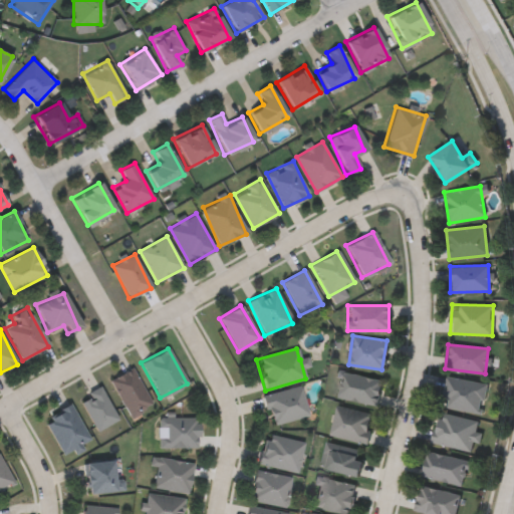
[(152,404),(130,417),(108,380),(131,367),(152,404)]
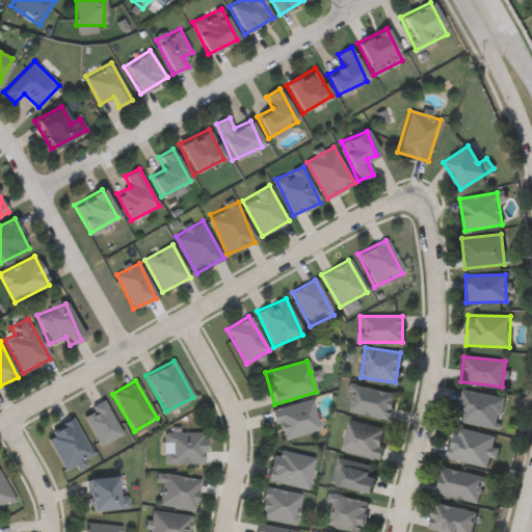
[(389,419),(348,411),(352,386),(393,392),(389,419)]
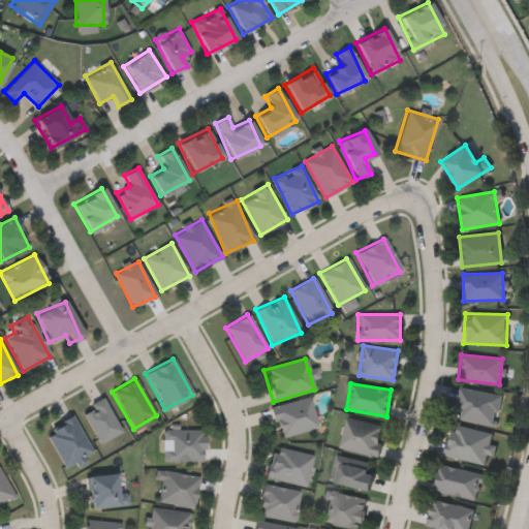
[(452,417),(457,387),(499,395),(494,425),(452,417)]
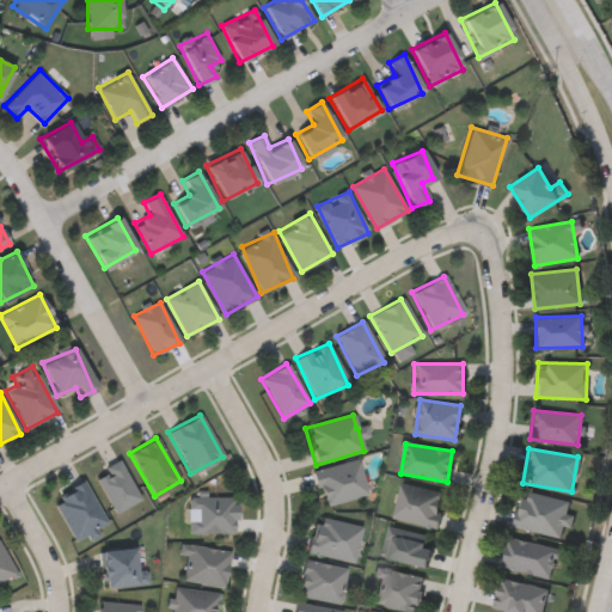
[(140,500),(114,514),(93,475),(118,460),(140,500)]
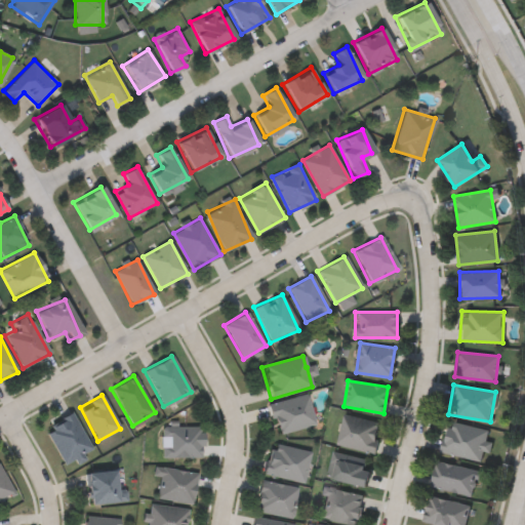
[(312,426),(274,434),(267,404),(306,396),(312,426)]
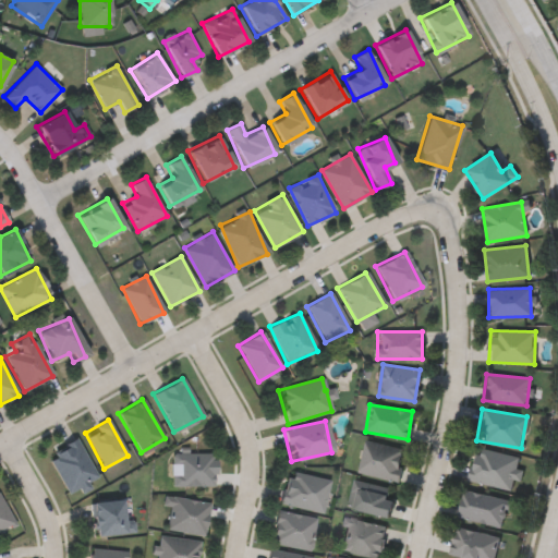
[(97,478),(69,495),(46,455),(74,438),(97,478)]
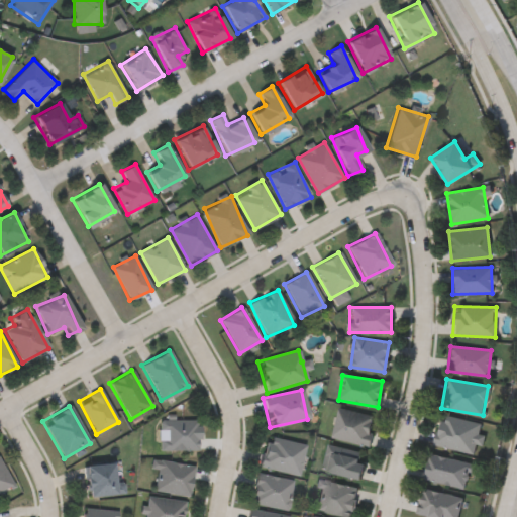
[(330,437),(336,407),(374,415),(367,445),(330,437)]
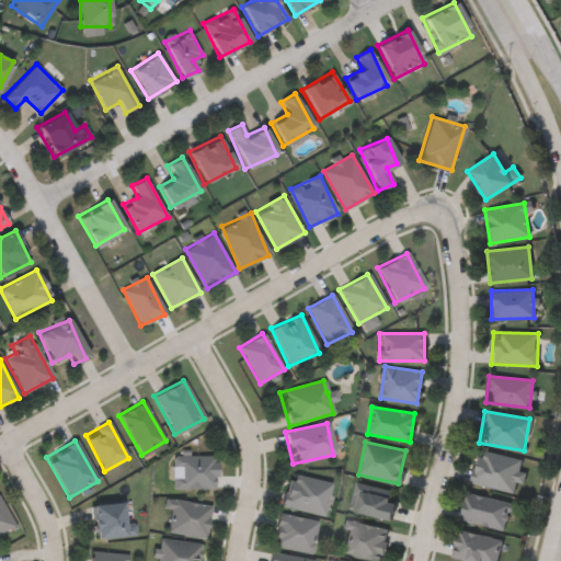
[(476,449),(521,459),(513,492),(469,483),(476,449)]
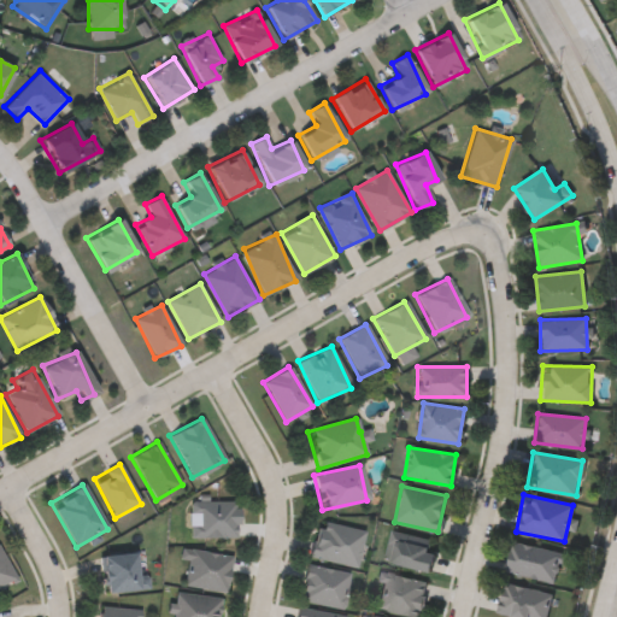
[(236,501),(236,538),(189,538),(189,501),(236,501)]
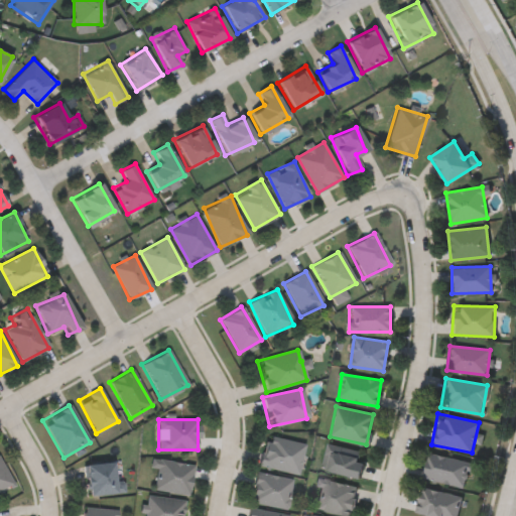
[(256,467),(262,436),(301,443),(295,474),(256,467)]
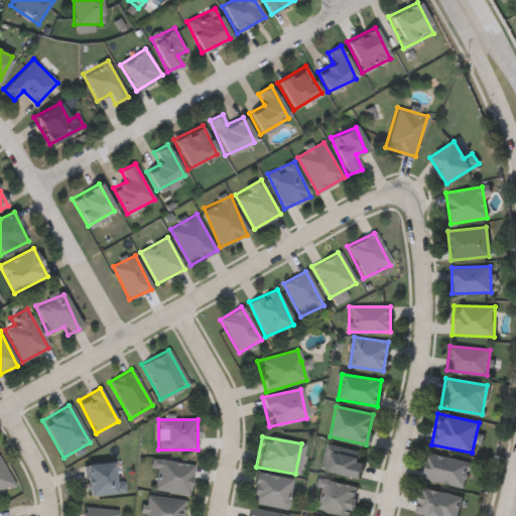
[(319,470),(327,442),(363,452),(357,478),(319,470)]
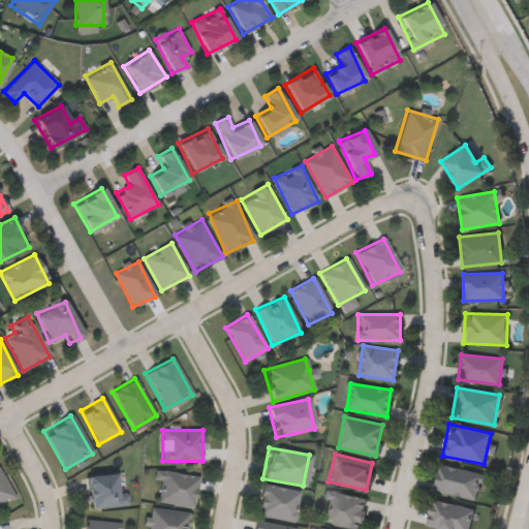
[(436,464),(481,473),(476,500),(431,490),(436,464)]
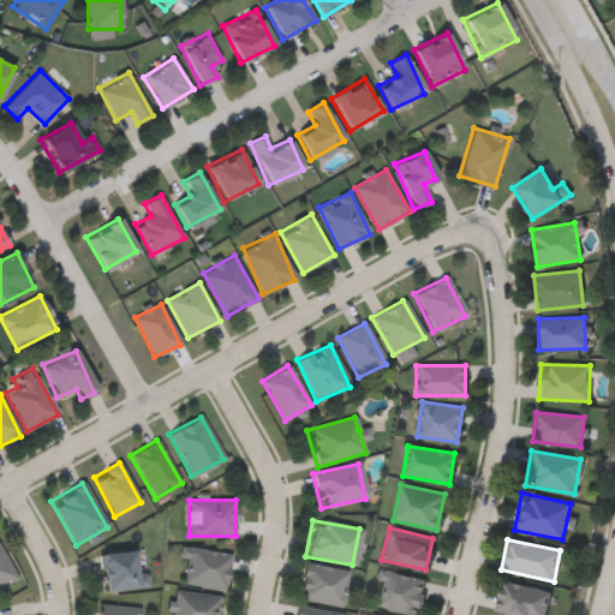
[(224,591),(183,583),(187,559),(180,557),(183,545),(231,555),(224,591)]
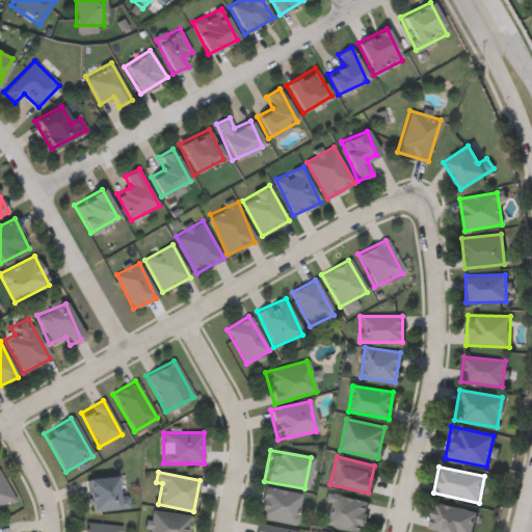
[(0,474),(16,500),(0,509),(0,474)]
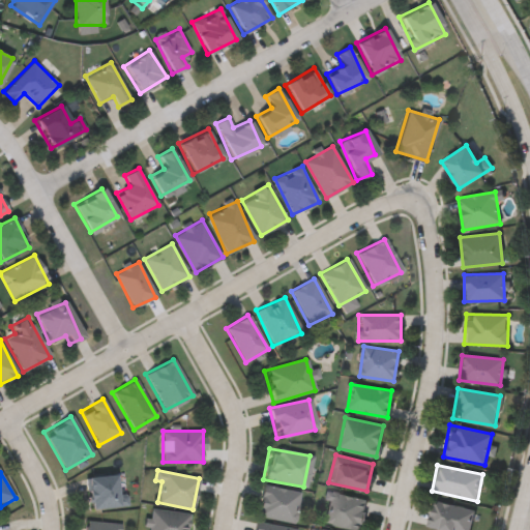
[(85,477),(114,475),(115,495),(126,495),(126,506),(87,508),(85,477)]
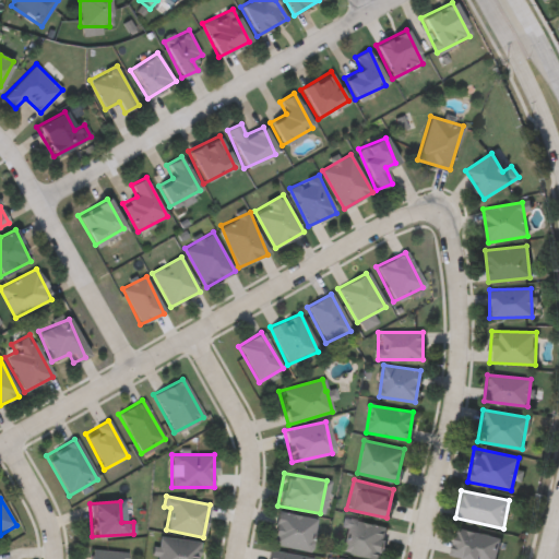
[(314,519),(308,551),(269,544),(275,511),(314,519)]
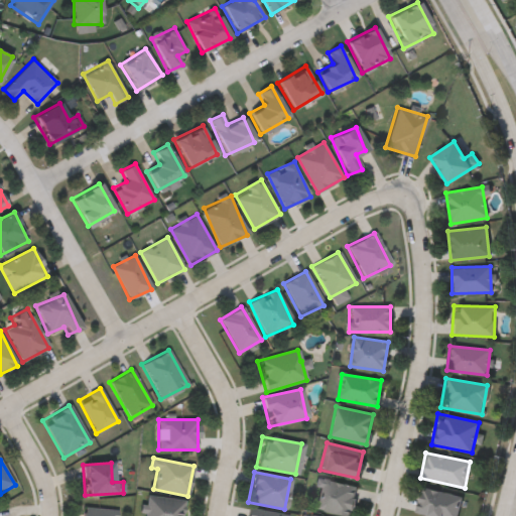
[(318,479),(356,485),(351,515),(313,509),(318,479)]
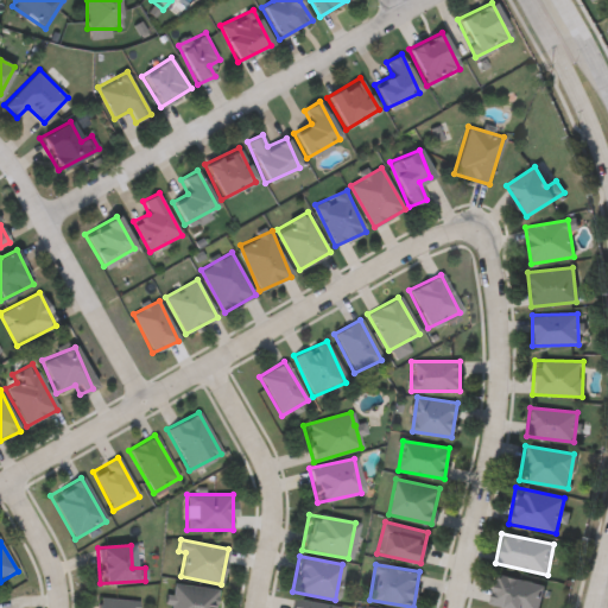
[(537,607),(505,607),(489,606),(494,575),(542,582),(537,607)]
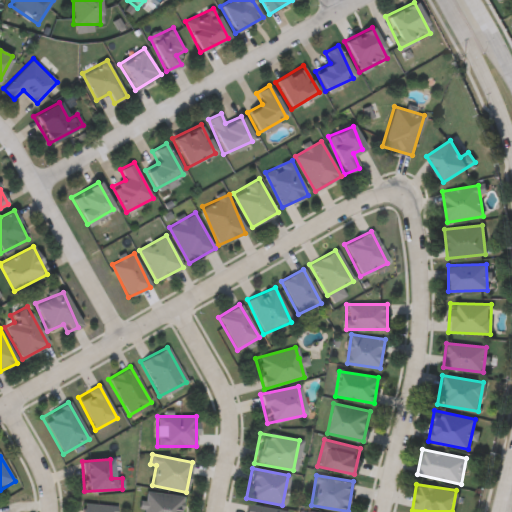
[(79,511),(81,501),(116,506),(115,511),(79,511)]
